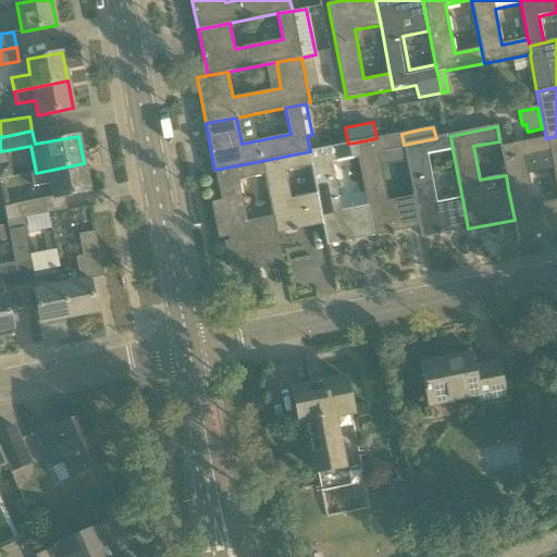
[(355,143),(358,158),(367,206),(373,236),(419,227),(420,227),(413,196),(387,201),(381,166),(407,161),(405,149),(404,145),(401,134),(376,138),(355,143)]
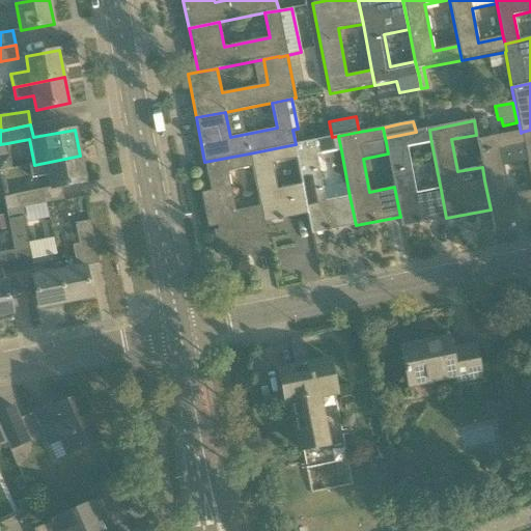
[(400,217),(399,217),(401,227),(446,218),(441,190),(415,194),(407,148),(431,143),(429,130),(416,132),(385,138),(386,142),(388,154),(394,187),(400,217)]
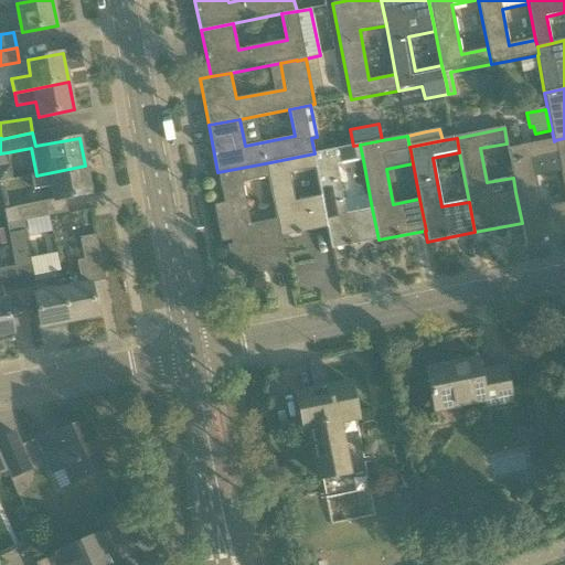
[(564,138),(555,140),(557,153),(564,191),(564,138)]
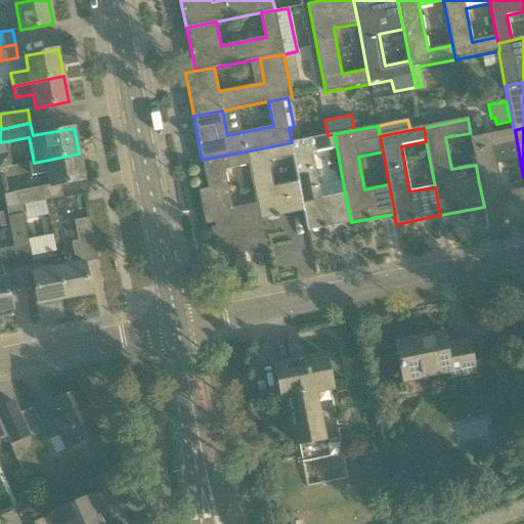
[(471,138),(476,165),(478,178),(484,207),(487,226),(504,223),(505,224),(523,220),(523,190),(501,194),(492,147),(517,142),(515,130),(514,131),(471,138)]
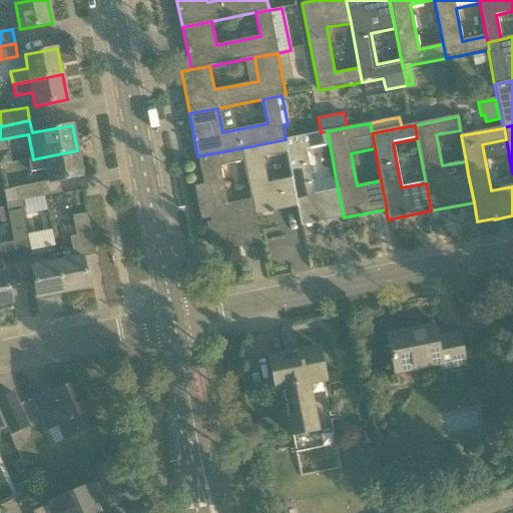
[(288,153),(292,177),(298,206),(297,206),(301,226),(344,217),(338,189),(314,194),(306,150),(330,145),(327,131),(321,132),(286,139),(288,153)]
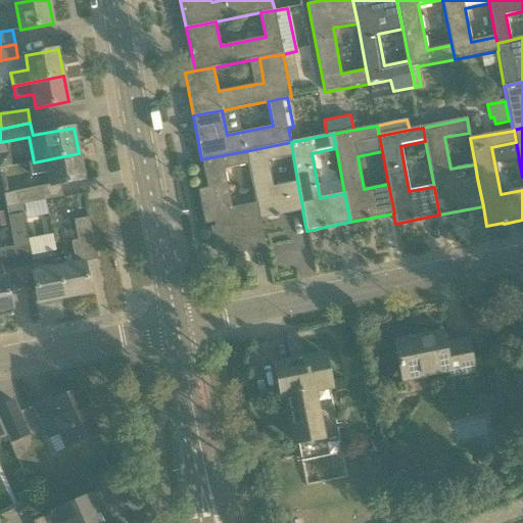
[(291,142),(245,151),(248,164),(256,203),(258,219),(259,219),(302,210),(303,210),(297,181),(272,185),(268,160),(293,156),(291,142)]
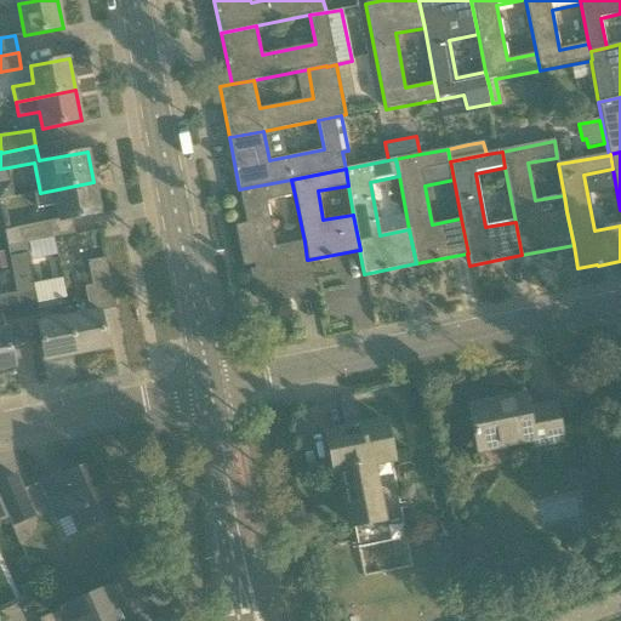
[(307,260),(305,241),(275,248),(267,201),(295,195),(291,180),(239,189),(246,223),(235,226),(244,267),(255,265),(255,269),(251,271),(257,301),(258,300),(258,298),(268,296),(269,297),(268,300),(271,301),(272,300),(281,306),(290,294),(292,295),(314,290),(308,260),(307,260)]
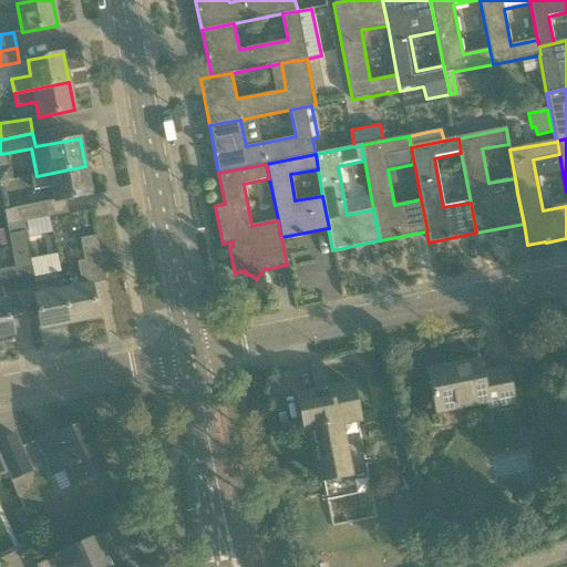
[(52,186),(55,202),(91,195),(85,166),(37,176),(31,177),(33,189),(52,186)]
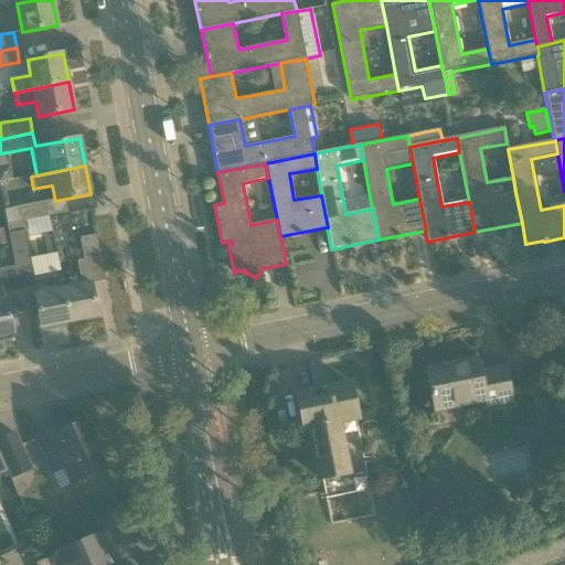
[(0,168),(0,181),(12,179),(10,167),(0,168)]
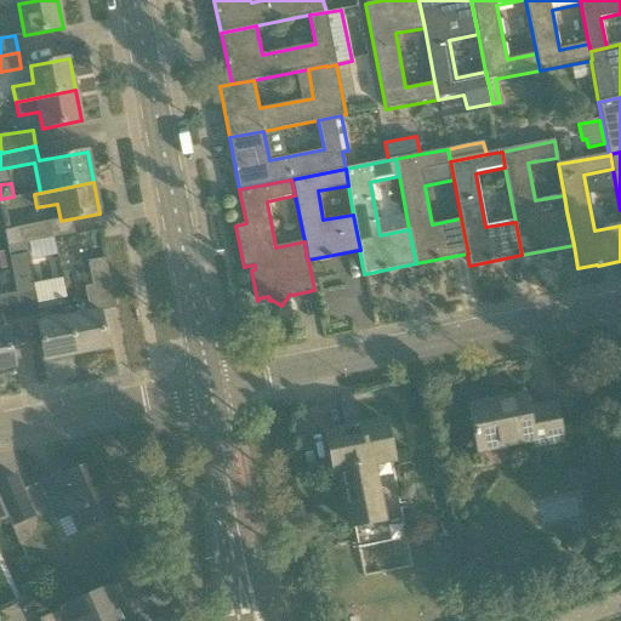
[(7,245),(7,248),(29,244),(29,243),(56,238),(53,222),(4,232),(7,245)]
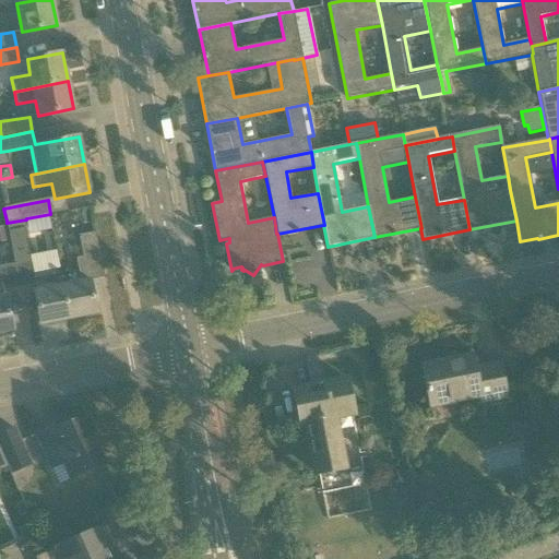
[(35,285),(36,290),(34,292),(40,324),(69,319),(63,286),(59,268),(33,273),(24,227),(27,225),(26,219),(7,223),(14,264),(20,287),(35,285)]
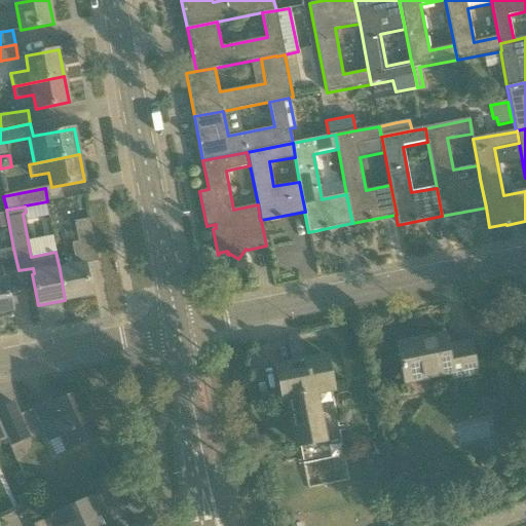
[(89,219),(74,222),(78,241),(73,242),(76,259),(97,255),(89,219)]
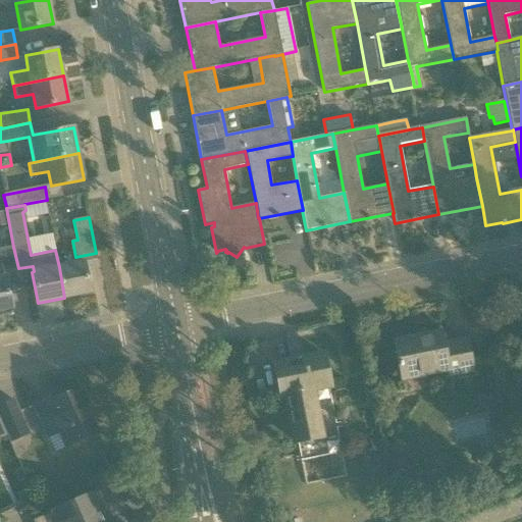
[(0,262),(0,309),(12,308),(6,276),(4,277),(3,271),(18,268),(13,247),(0,249),(0,255),(1,263),(0,262)]
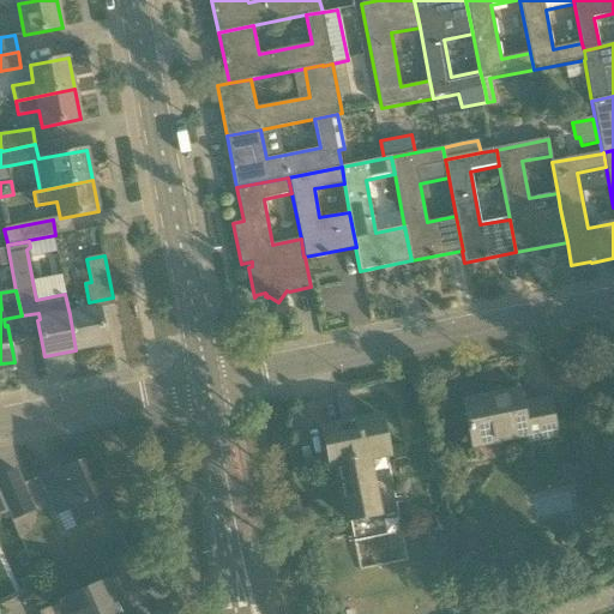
[(70,314),(76,350),(107,344),(100,308),(70,314)]
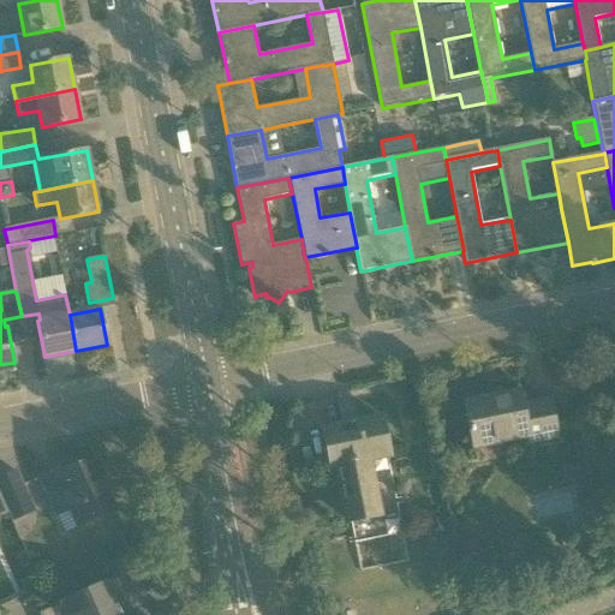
[(530,442),(557,437),(549,399),(523,404),(517,389),(464,401),(473,441),(527,430),(530,442)]
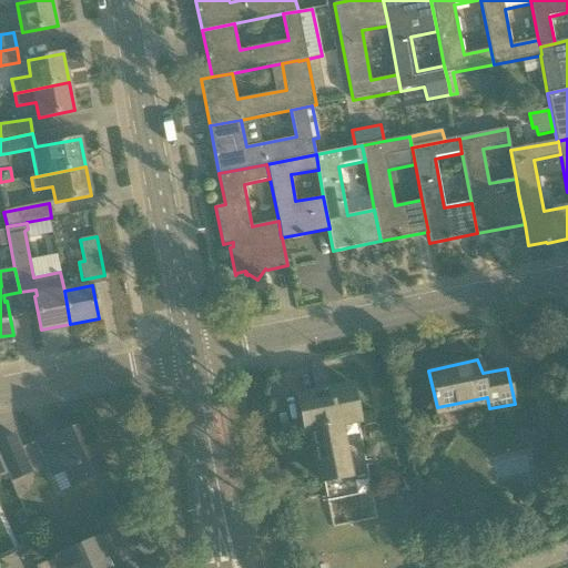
[(312,429),(323,483),(354,477),(344,426),(359,423),(353,386),(298,396),(305,430),(312,429)]
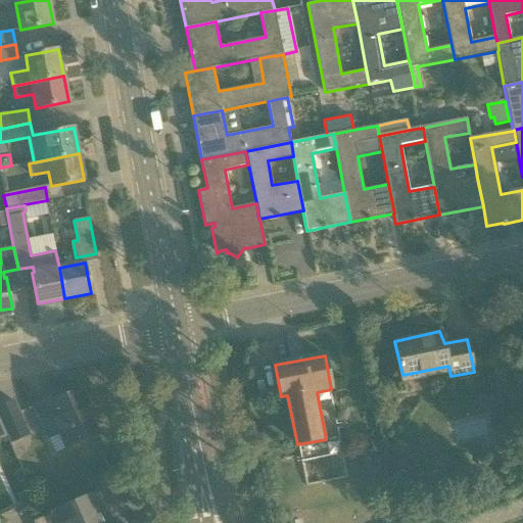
[(481,371),(486,392),(497,390),(492,369),(481,371)]
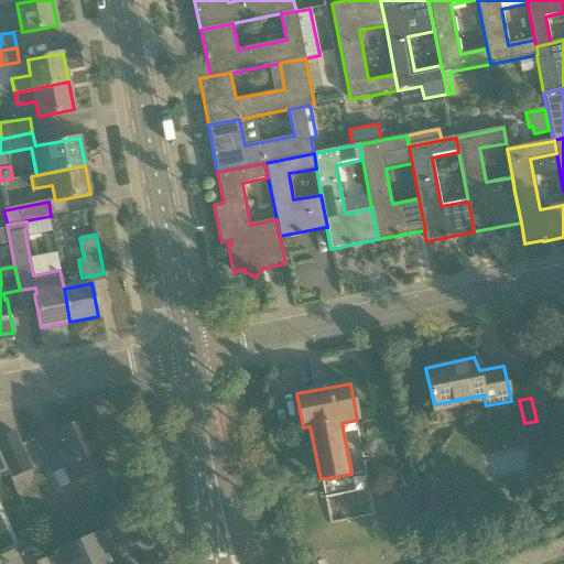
[(96,436),(87,419),(66,427),(64,424),(36,436),(52,472),(64,467),(71,483),(105,467),(91,438),(96,436)]
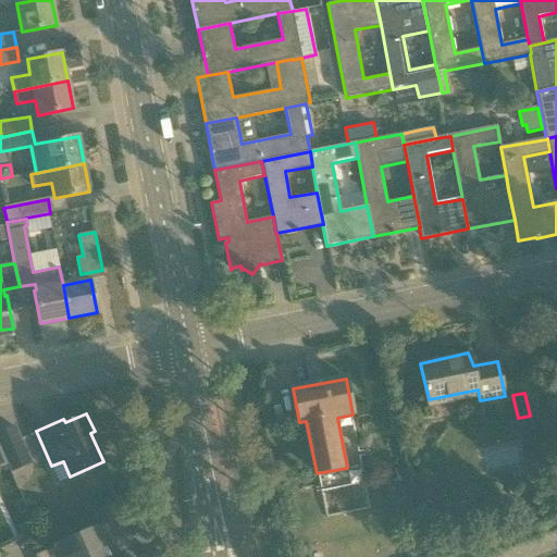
[(14,428),(0,433),(0,444),(12,471),(31,463),(14,428)]
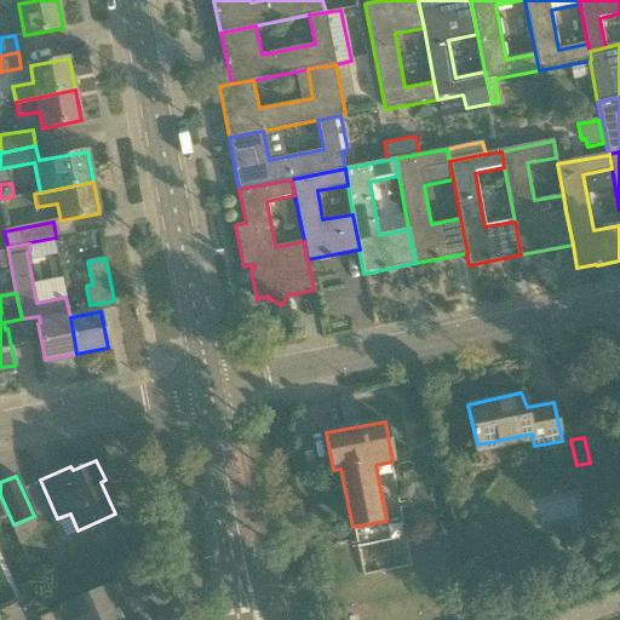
[(461,570),(488,564),(483,543),(475,537),(455,540),(461,570)]
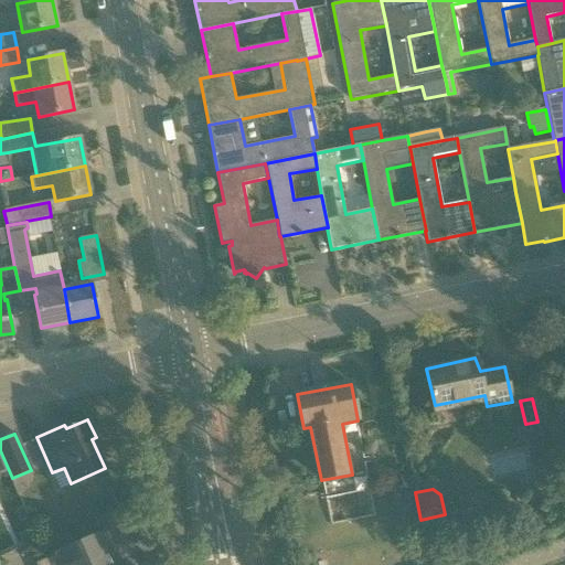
[(110,531),(109,530),(36,563),(36,564),(110,564),(107,555),(115,552),(106,533),(110,531)]
